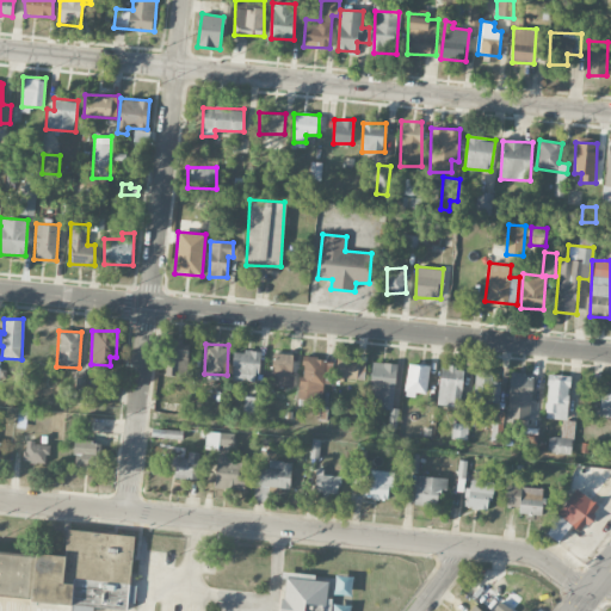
[(184,376),(189,351),(170,347),(166,374),(184,376)]
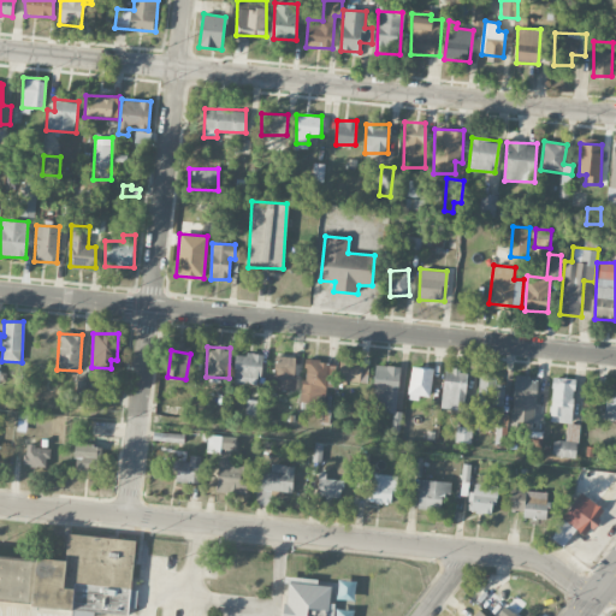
[(259,385),(262,355),(236,353),(232,383),(259,385)]
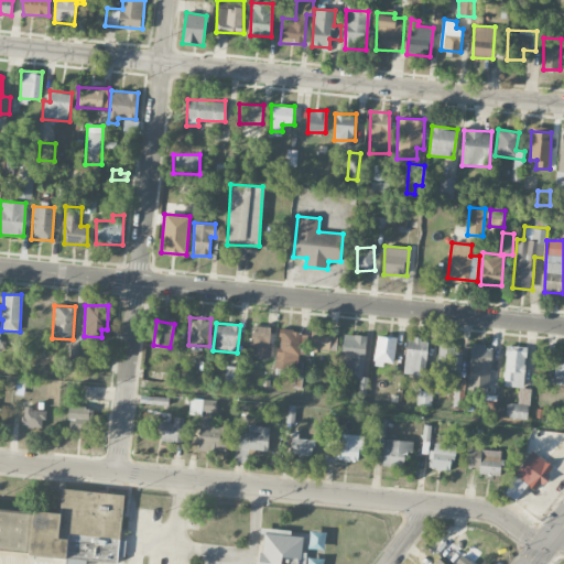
[(270,355),(271,326),(251,326),(250,354),(270,355)]
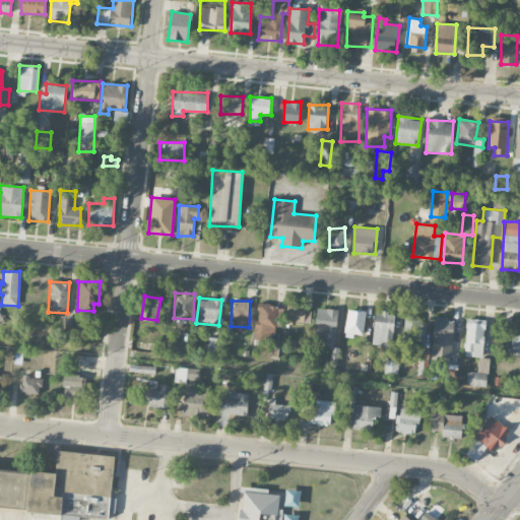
[(275,340),(276,305),(257,304),(255,340),(275,340)]
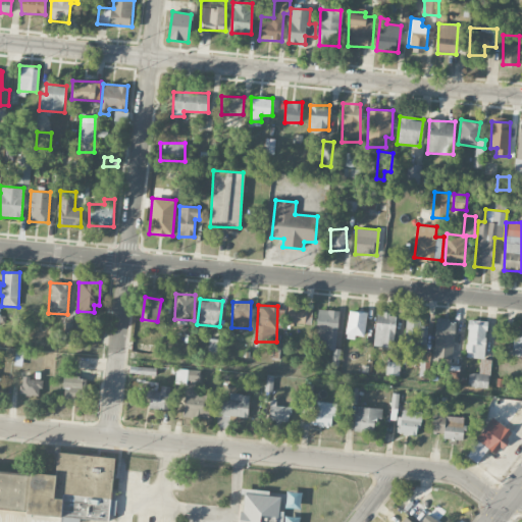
[(313,308),(289,306),(286,322),(311,325),(313,308)]
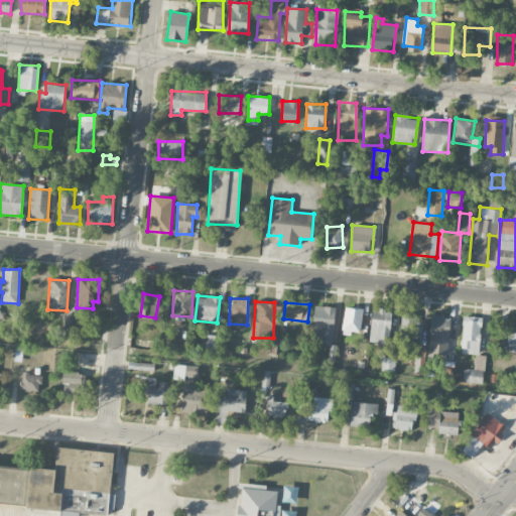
[(312,339),(324,339),(324,345),(334,346),(334,306),(313,306),(312,339)]
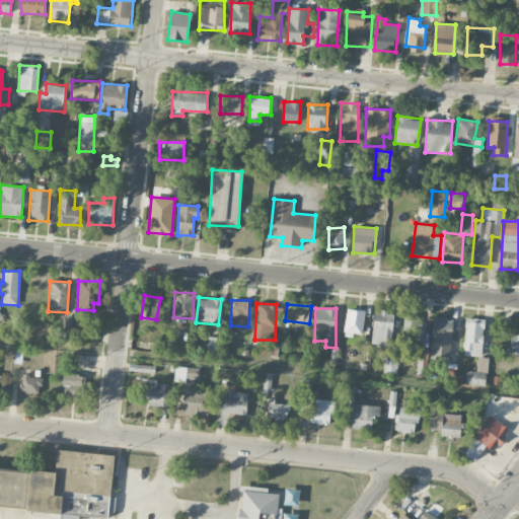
[(374,311),(372,344),(391,345),(393,312),(374,311)]
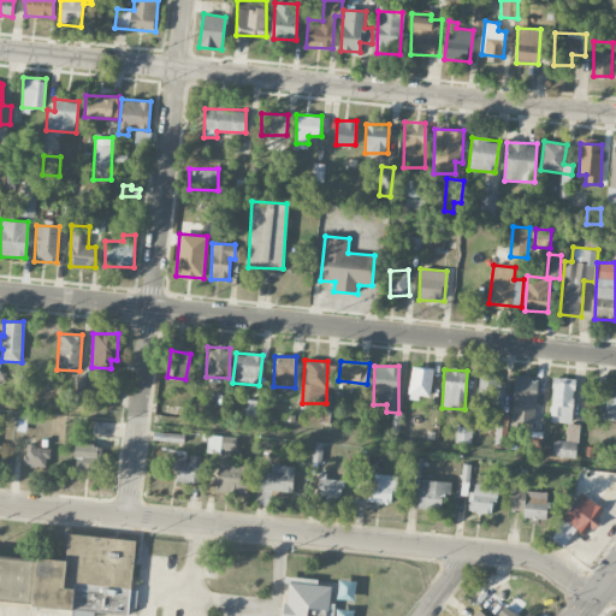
[(478,413),(493,413),(493,406),(503,406),(504,385),(496,384),(496,375),(479,374),(478,413)]
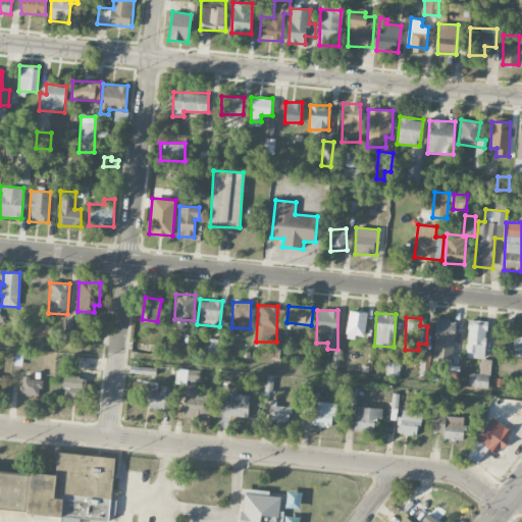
[(434,361),(454,361),(455,320),(435,319),(434,361)]
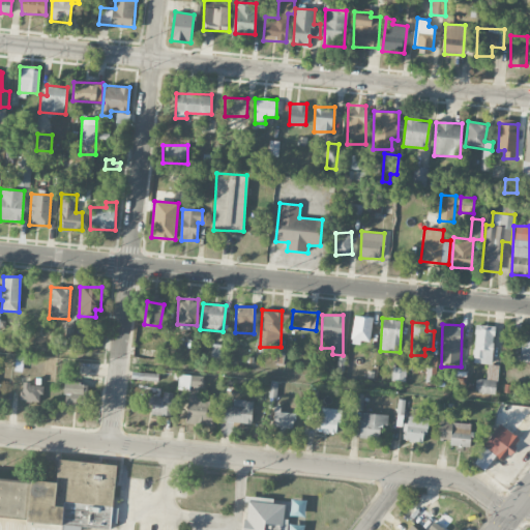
[(494,326),(475,325),(473,362),(492,363),(494,326)]
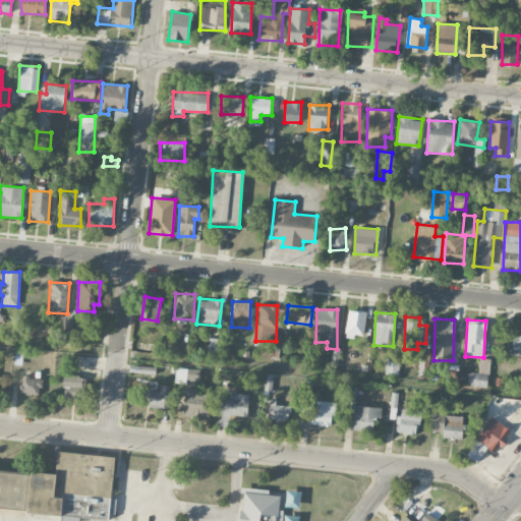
[(387,360),(398,361),(399,353),(388,353),(387,360)]
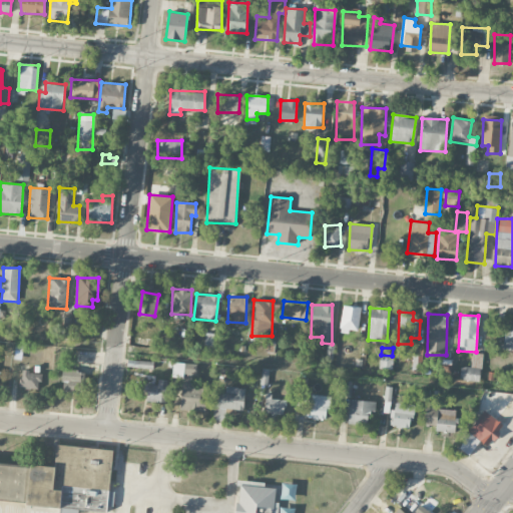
[(461,366),(460,380),(481,381),(482,354),(472,353),(471,367),(461,366)]
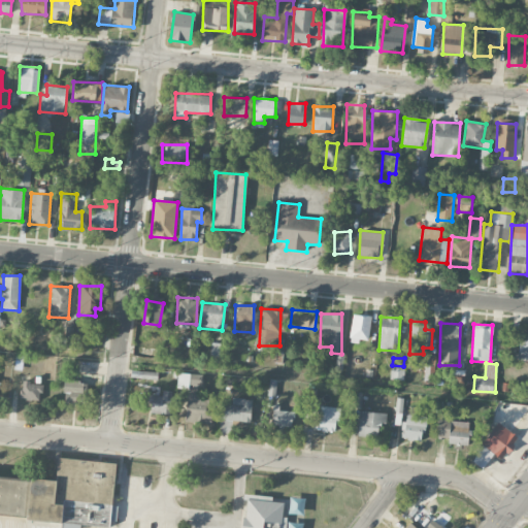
[(403,381),(404,367),(392,365),(390,378),(403,381)]
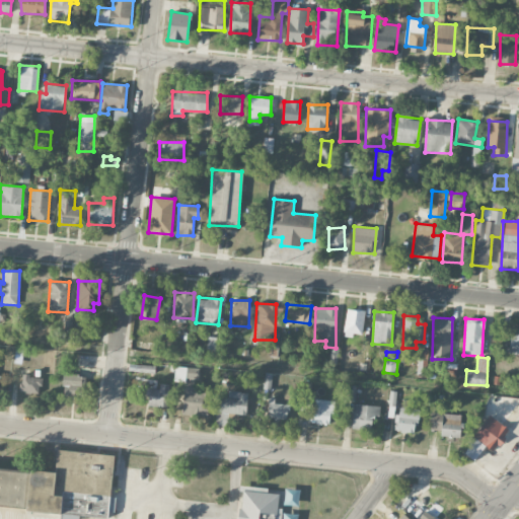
[(174,381),(187,381),(187,367),(174,367),(174,381)]
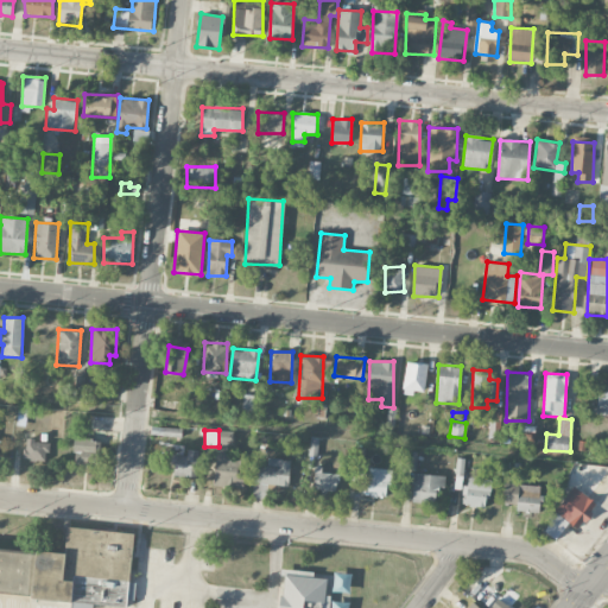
[(99,466),(100,438),(74,437),(73,464),(99,466)]
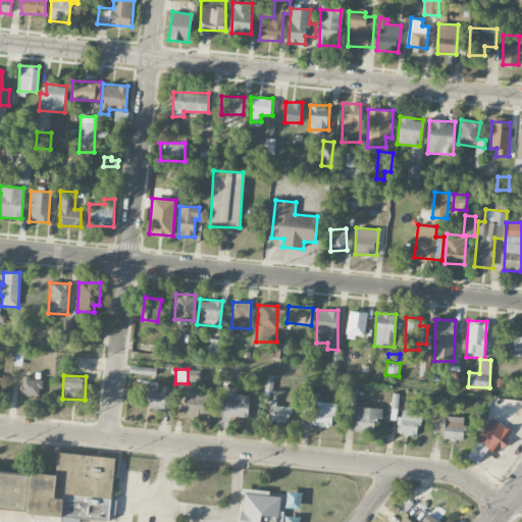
[(19,394),(41,396),(42,379),(21,377),(19,394)]
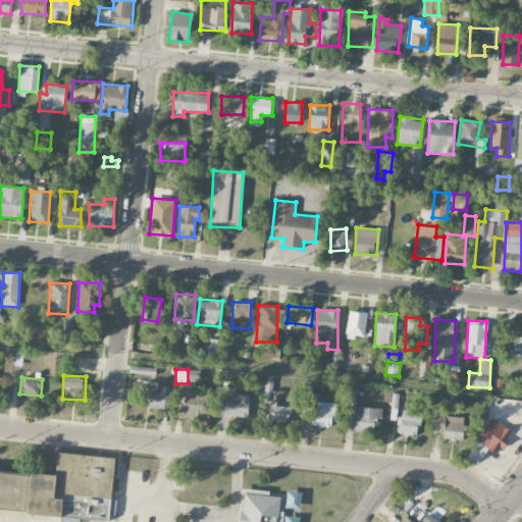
[(149,390),(148,408),(168,409),(169,386),(161,386),(160,390),(149,390)]
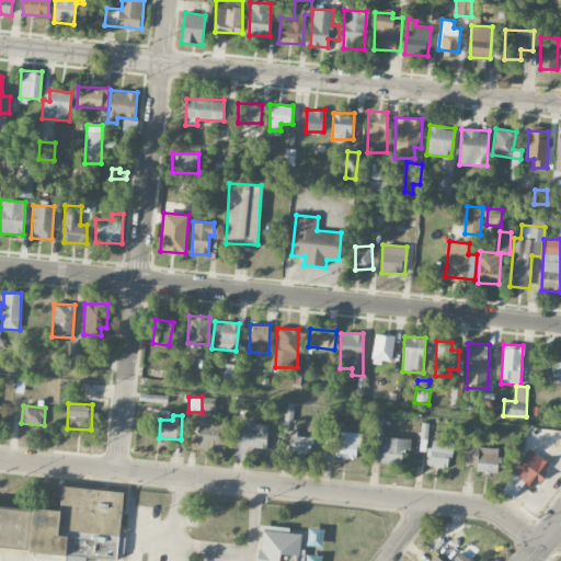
[(384,433),(385,416),(378,415),(376,432),(384,433)]
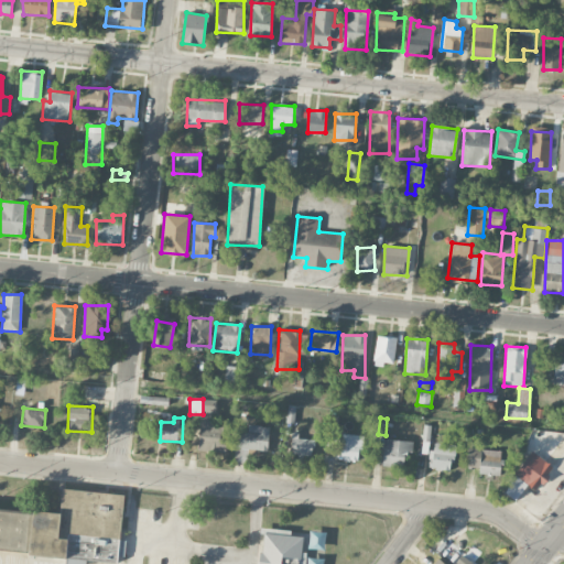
[(221,422),(201,421),(198,451),(220,451),(221,422)]
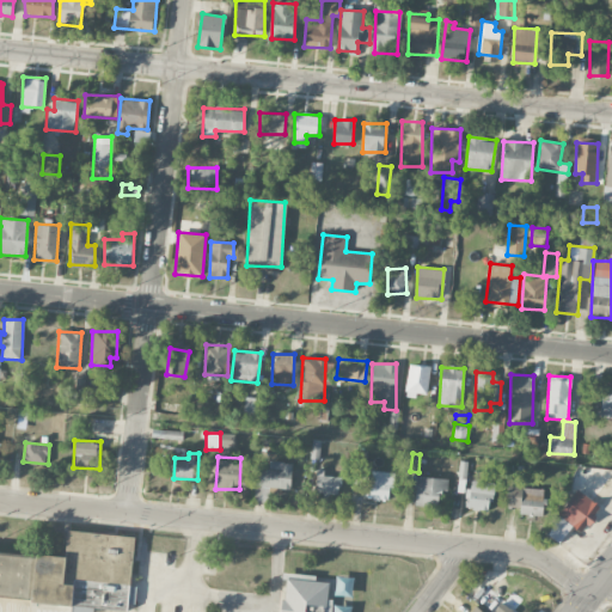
[(292,461),(269,461),(269,467),(257,467),(256,487),(291,489),(292,461)]
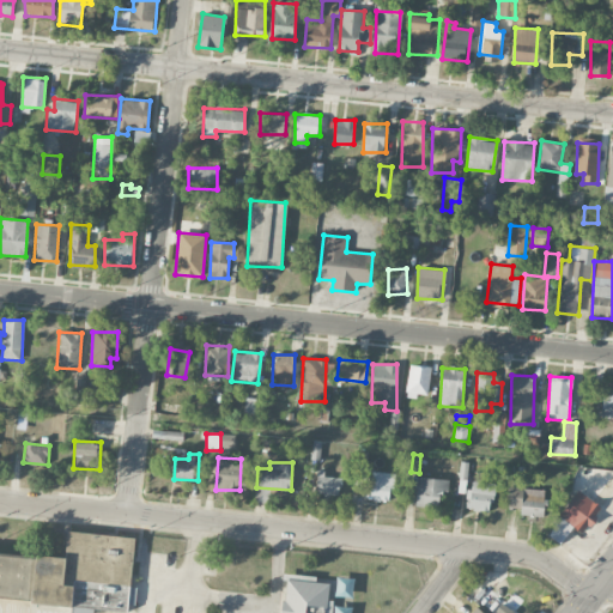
[(392,473),(371,471),(368,499),(388,502),(392,473)]
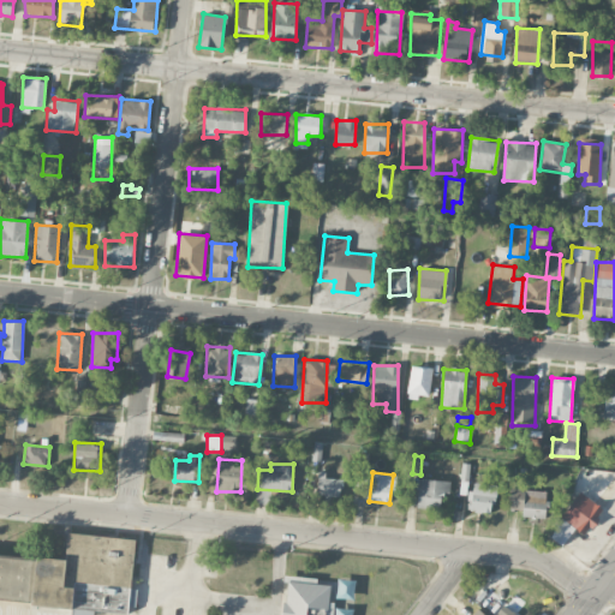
[(317,496),(341,497),(342,477),(318,476),(317,496)]
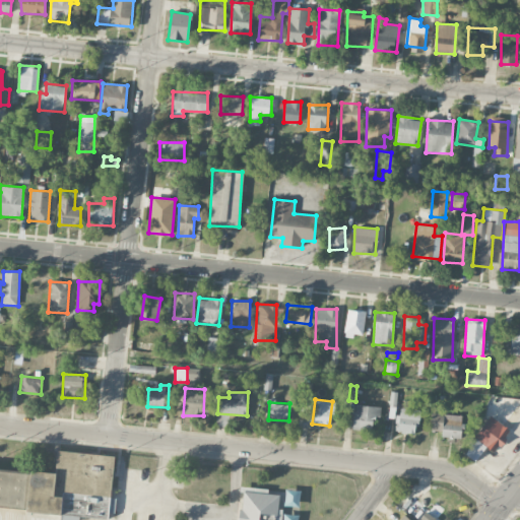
[(373,430),(373,416),(380,416),(380,406),(344,405),(344,423),(352,423),(352,429),(373,430)]
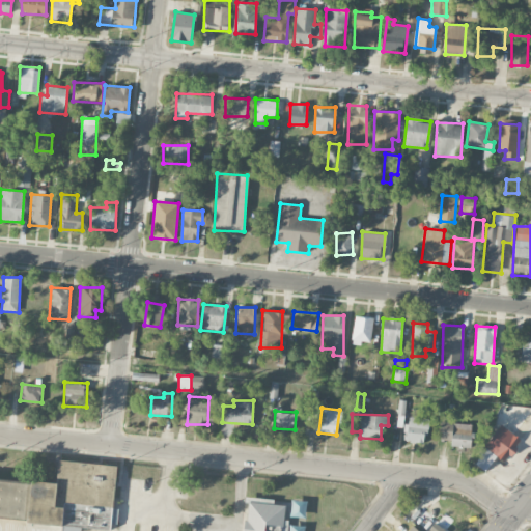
[(404,441),(425,443),(428,419),(407,417),(404,441)]
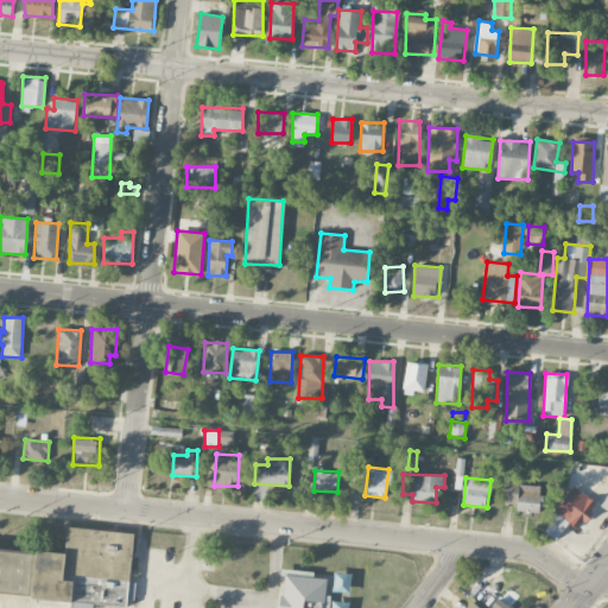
[(517,504),(517,511),(539,512),(540,485),(504,483),(502,502),(517,504)]
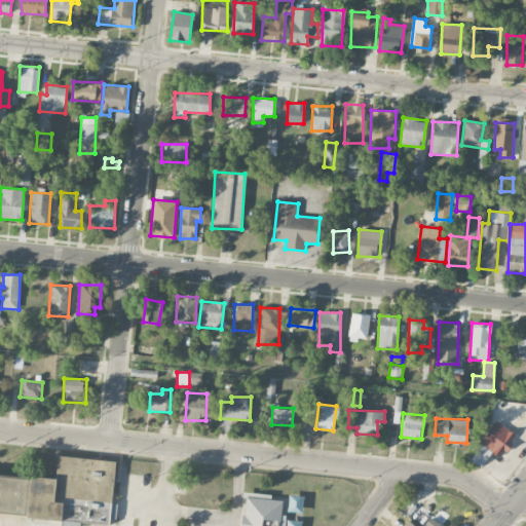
[(493,452),(499,457),(517,437),(497,421),(468,457),(481,467),(493,452)]
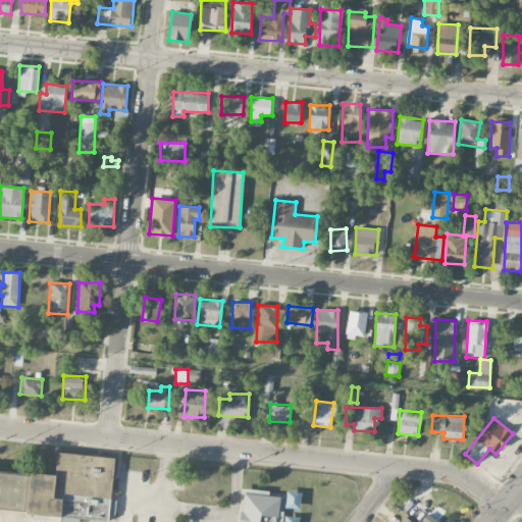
[(114,458),(57,453),(55,477),(0,471),(0,508),(106,519),(115,502),(111,500),(114,458)]
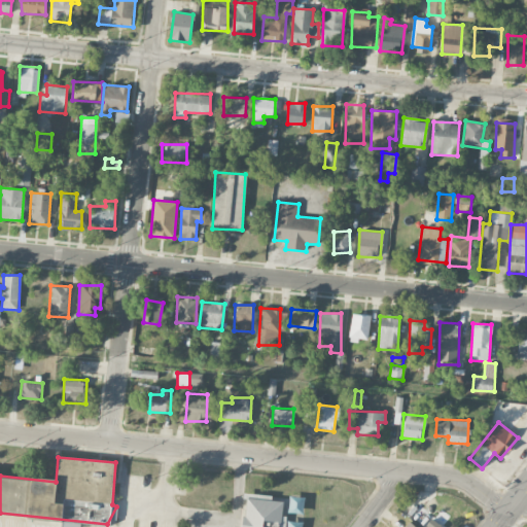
[(281,526),(283,496),(243,494),(241,526),(281,526)]
